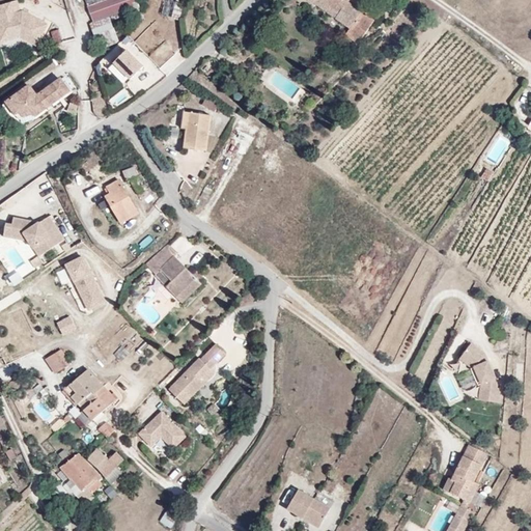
[(0,2),(0,27),(5,26),(21,34),(32,15),(7,0),(0,2)]
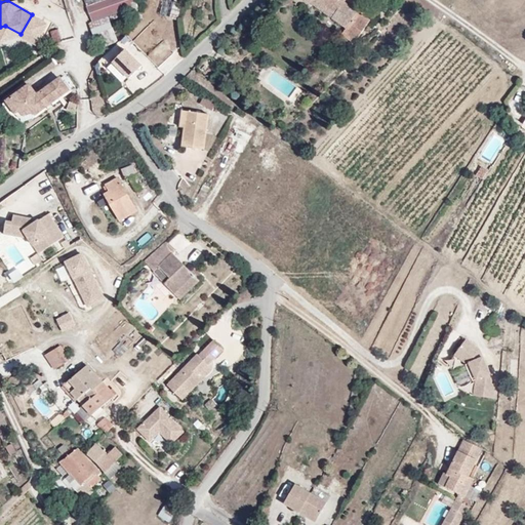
[(77,0),(82,12),(112,0),(77,0)]
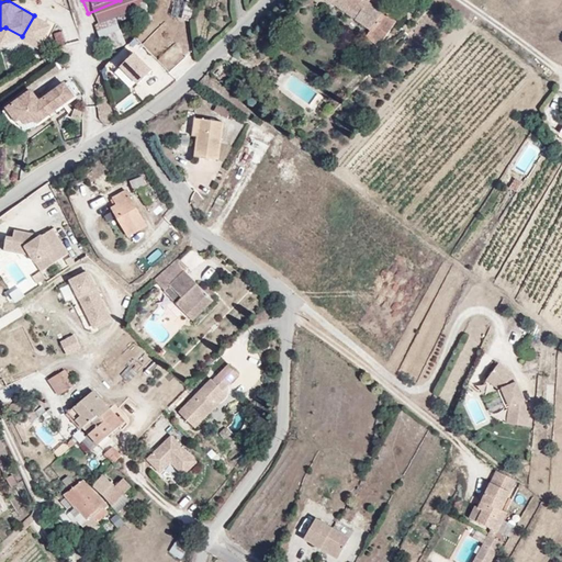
[(355,0),(359,3),(355,9),(364,17),(375,0),(355,0)]
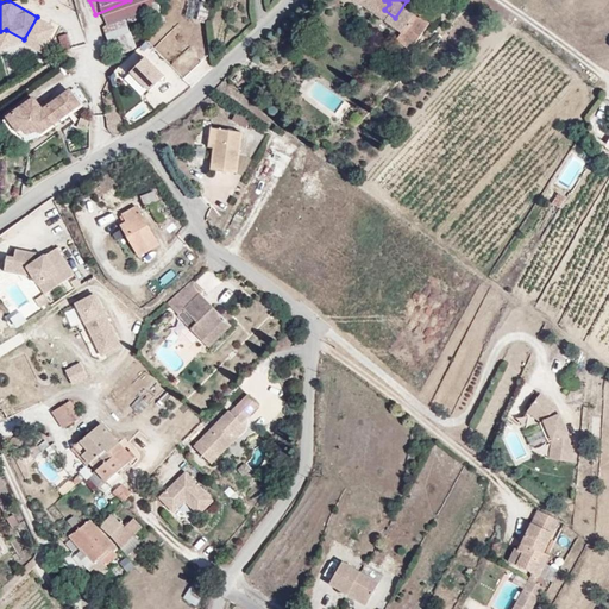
[(424,10),(409,0),(407,0),(395,18),(390,24),(405,35),(424,10)]
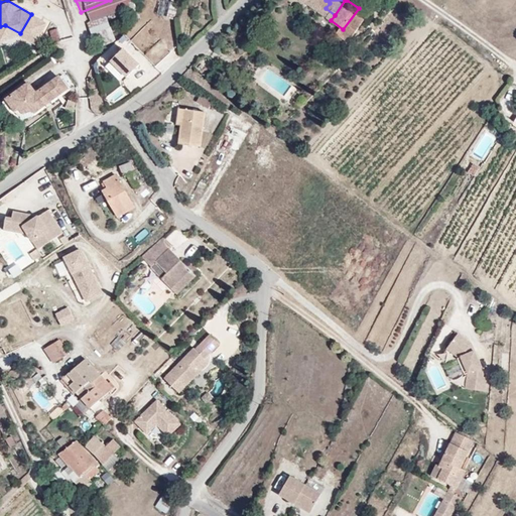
[(168,5),(165,17),(174,19),(177,7),(168,5)]
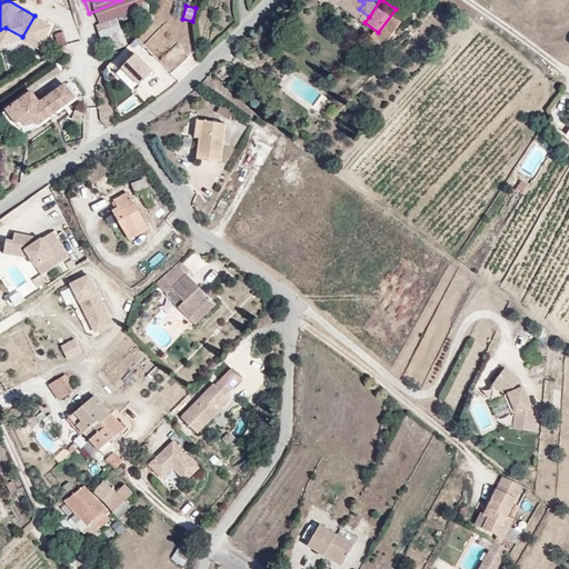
[(121,26),(99,28),(100,38),(115,36),(116,45),(123,43),(121,26)]
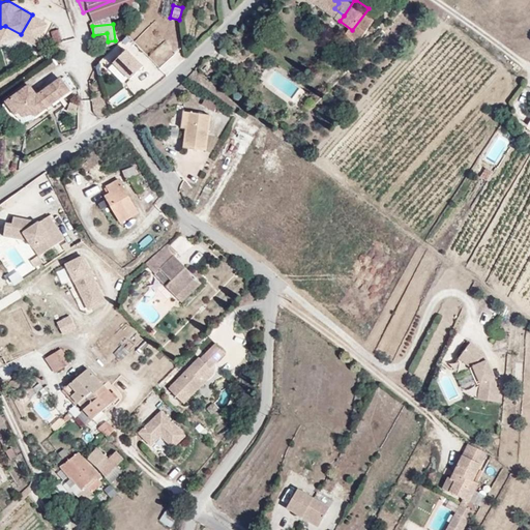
[(58,29),(51,31),(54,43),(61,42),(58,29)]
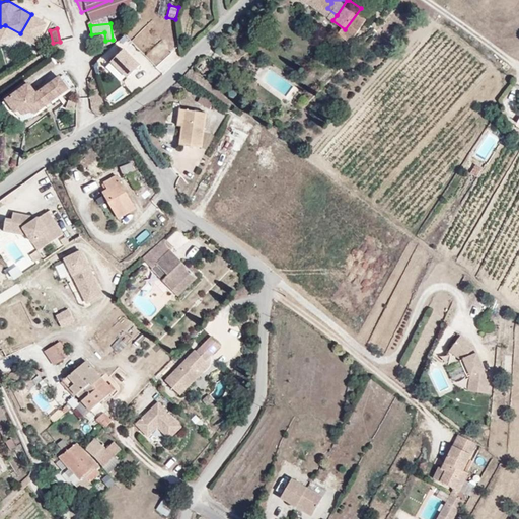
[(125,52),(133,46),(126,34),(117,41),(125,52)]
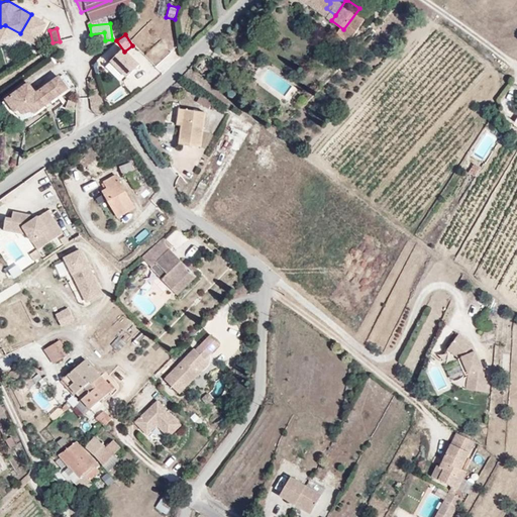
[(121,84),(139,65),(116,41),(97,60),(121,84)]
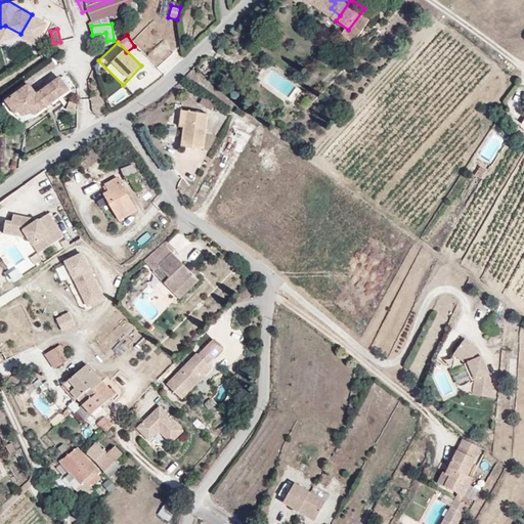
[(12,78),(0,87),(0,102),(2,105),(4,102),(8,107),(10,105),(12,107),(16,104),(19,107),(51,84),(43,73),(23,88),(12,78)]
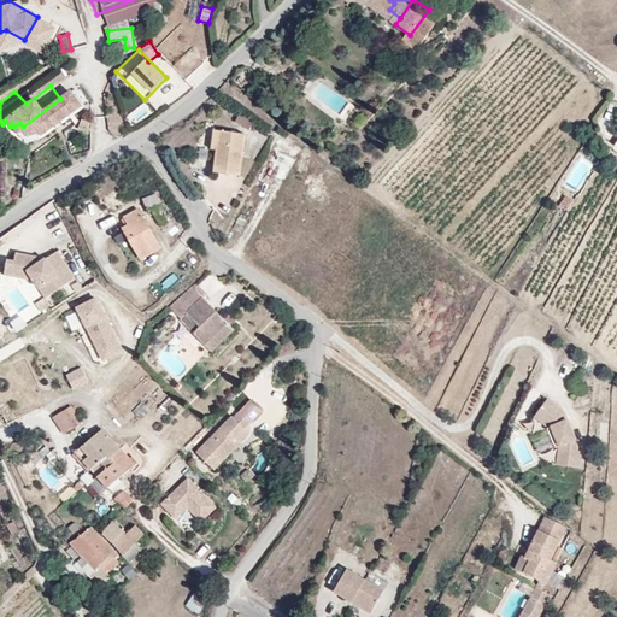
[(206,137),(210,117),(200,116),(197,136),(206,137)]
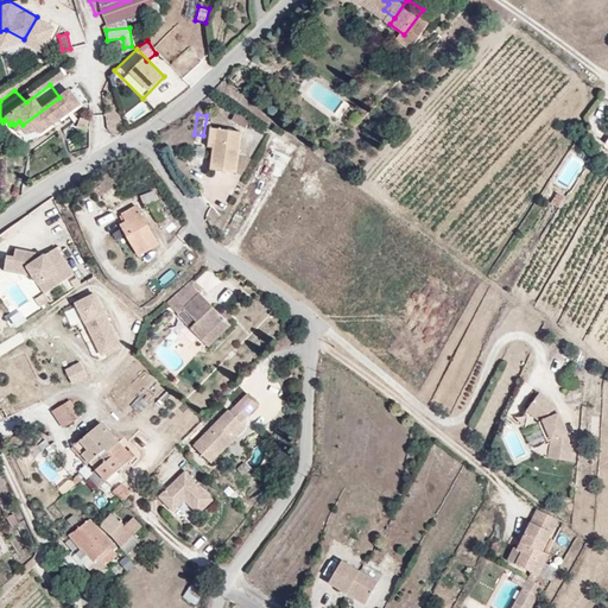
[(229,119),(207,115),(203,135),(202,156),(223,159),(229,119)]
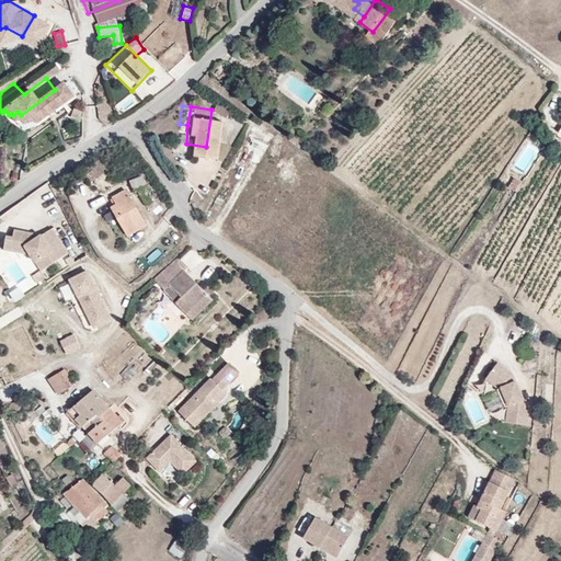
[(132,191),(144,184),(137,173),(125,180),(132,191)]
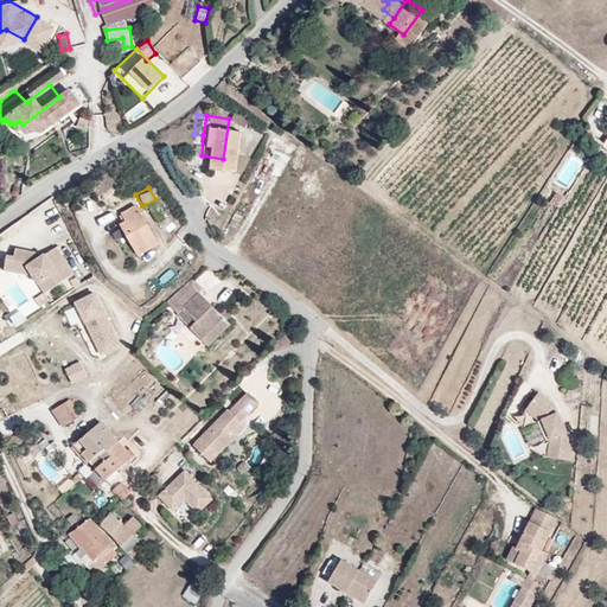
[(135,208),(121,216),(125,223),(120,225),(138,256),(157,246),(135,208)]
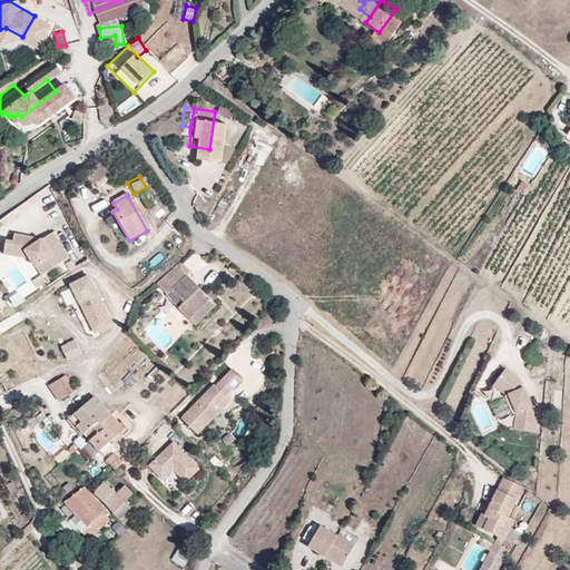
[(47,235),(38,242),(30,247),(26,241),(9,238),(8,245),(1,244),(0,251),(20,253),(32,269),(36,267),(41,275),(64,259),(47,235)]
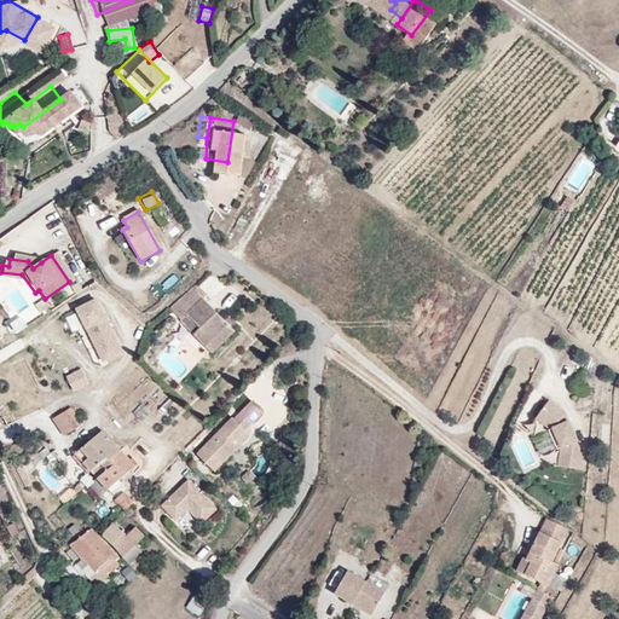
[(22,275),(0,272),(0,273),(0,279),(25,283),(35,293),(22,275)]
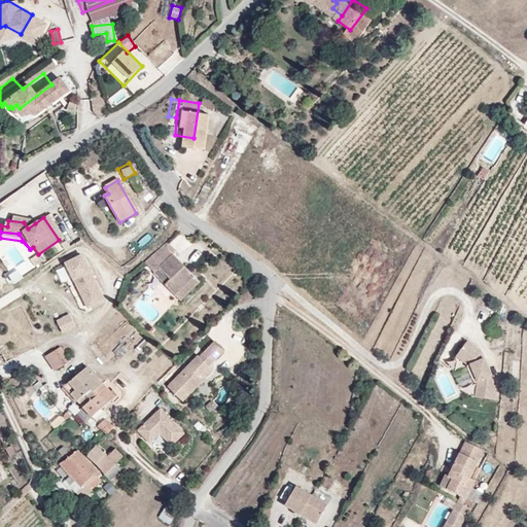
[(162,248),(153,239),(136,253),(142,259),(137,265),(141,269),(145,265),(160,250),(162,248)]
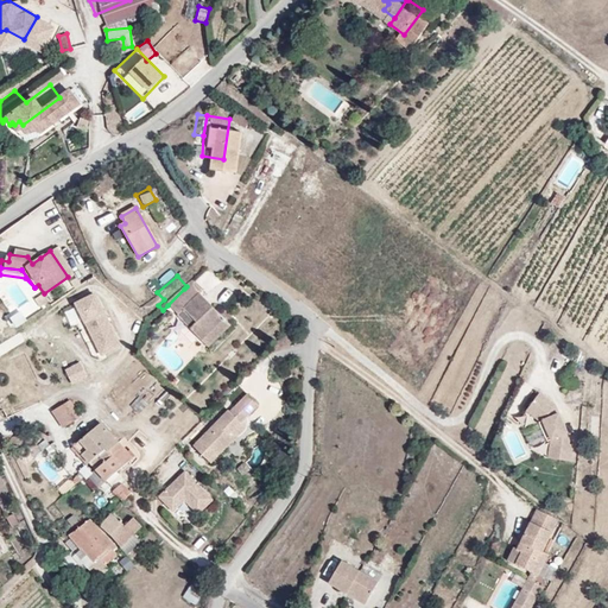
[(16,305),(25,303),(18,283),(8,286),(16,305)]
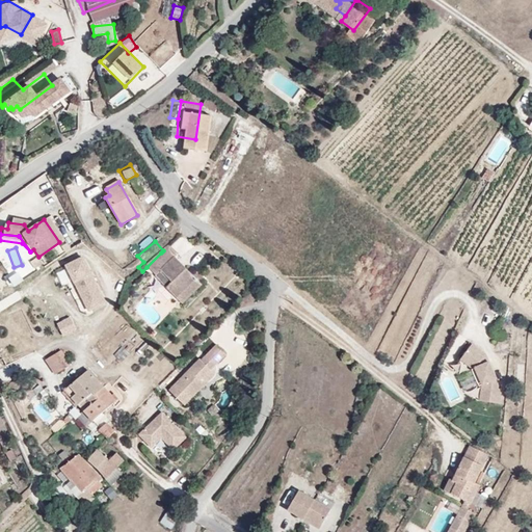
[(34,260),(38,257),(33,249),(30,251),(34,260)]
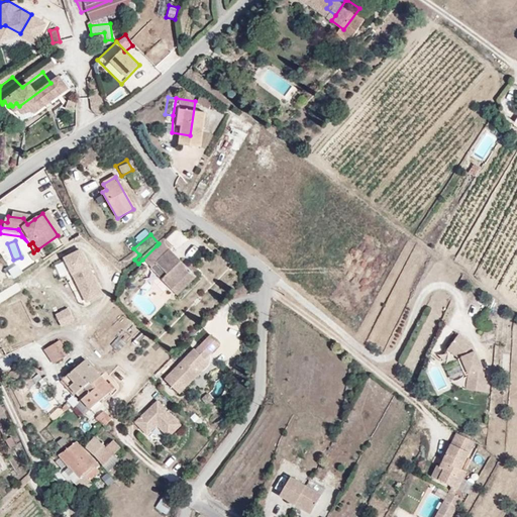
[(180,268),(157,245),(142,260),(152,271),(146,277),(161,289),(180,268)]
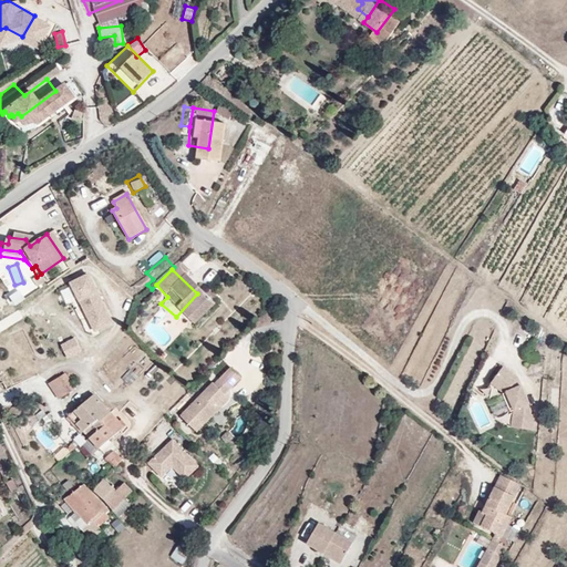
[(111,321),(84,275),(66,285),(94,331),(111,321)]
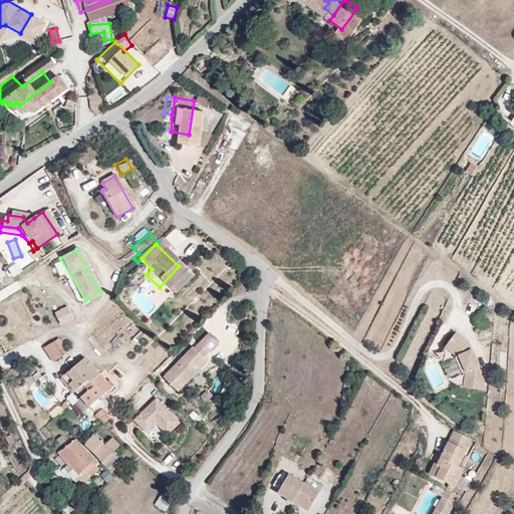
[(17,264),(8,269),(13,278),(23,272),(17,264)]
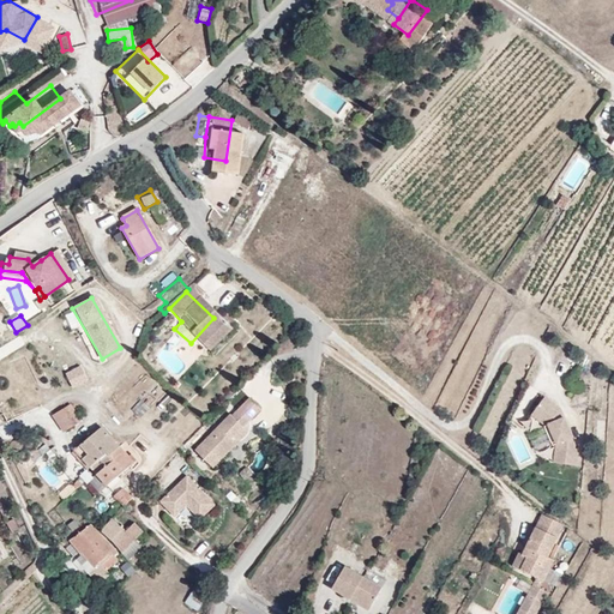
[(221,324),(214,318),(191,343),(197,349),(221,324)]
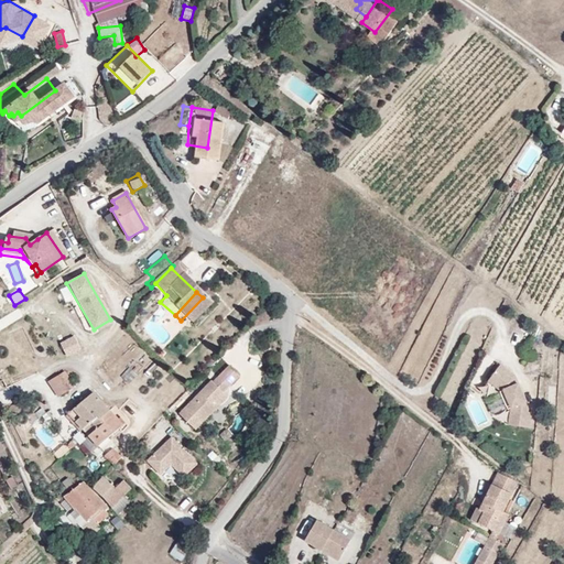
[(82,349),(74,337),(61,345),(67,357),(82,349)]
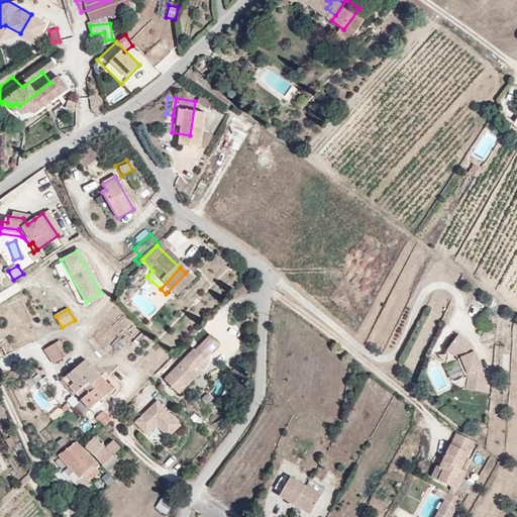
[(461,339),(468,337),(467,333),(453,325),(443,339),(455,346),(463,364),(467,365),(467,370),(462,370),(460,382),(477,383),(480,369),(477,369),(477,363),(475,359),(478,358),(471,342),(464,344),(461,339)]
